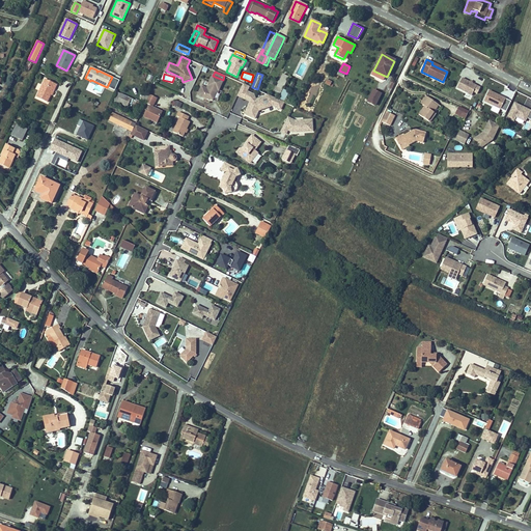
[(282,90),(288,77),(282,75),(277,88),(282,90)]
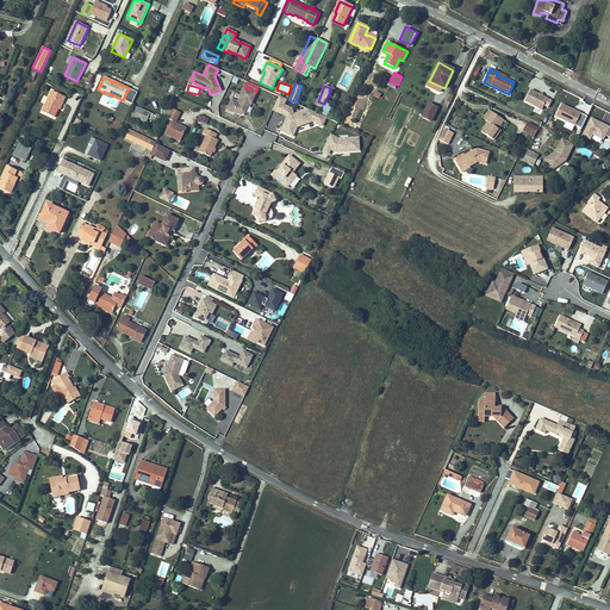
[(251,104),(256,93),(256,92),(244,87),(237,101),(231,99),(226,110),(234,113),(234,111),(238,113),(244,116),(248,106),(249,104),(251,104)]
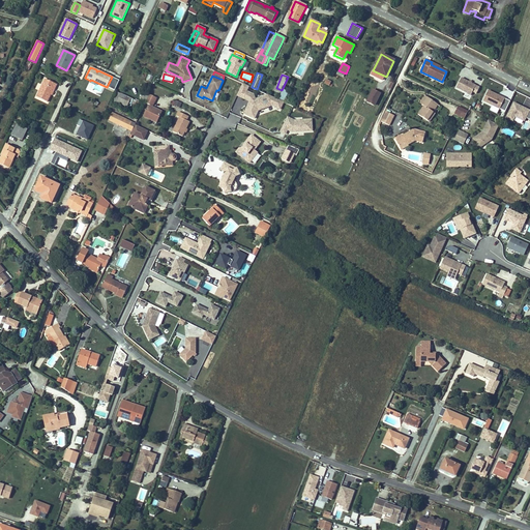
[(119,81),(112,77),(107,87),(115,90),(119,81)]
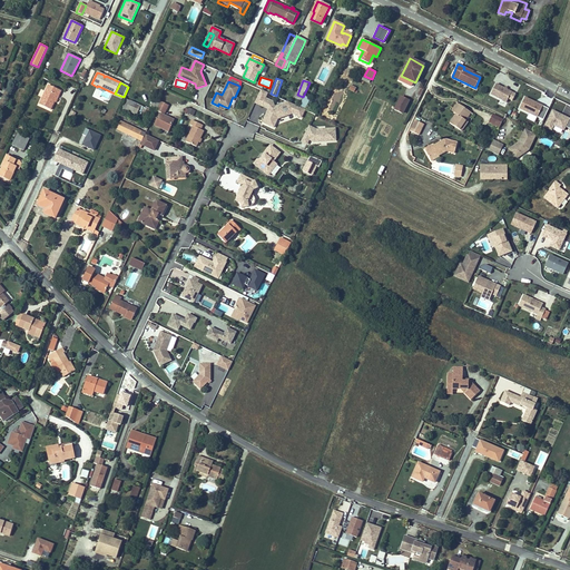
[(61,91),(48,85),(39,105),(51,110),(55,102),(58,95),(59,96),(61,91)]
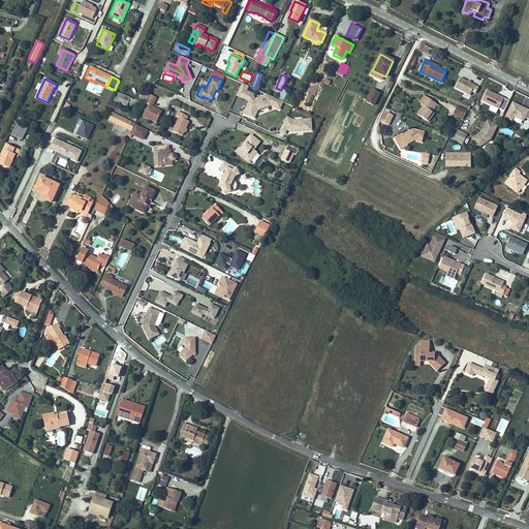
[(474,86),(461,80),(457,88),(469,95),(474,86)]
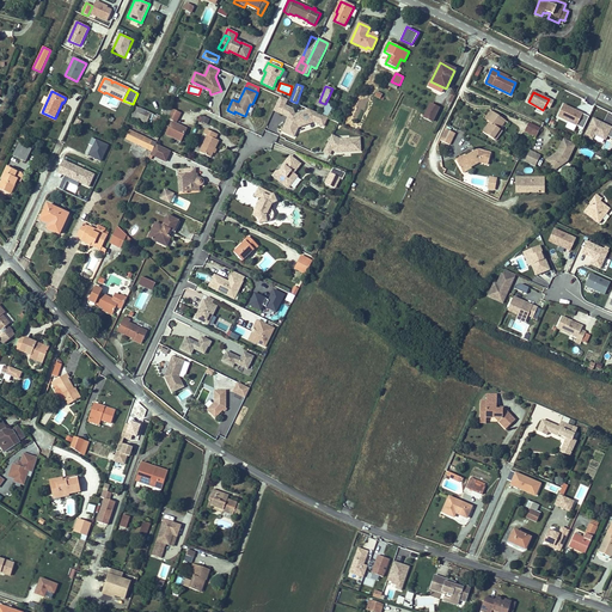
[(287,99),(280,97),(274,110),(281,114),(285,105),(287,99)]
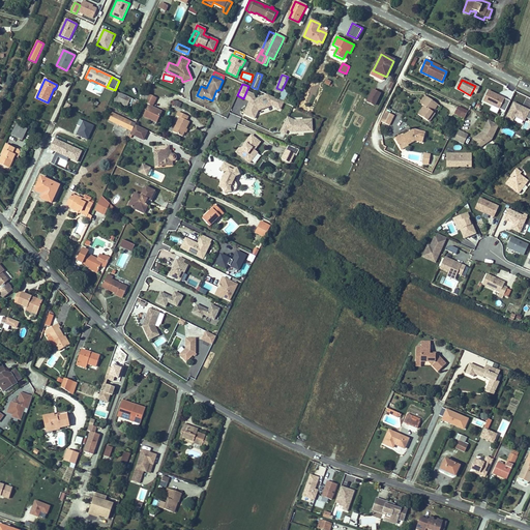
[(499,108),(505,111),(510,99),(488,89),(482,100),(492,106),(490,110),(497,113),(499,108)]
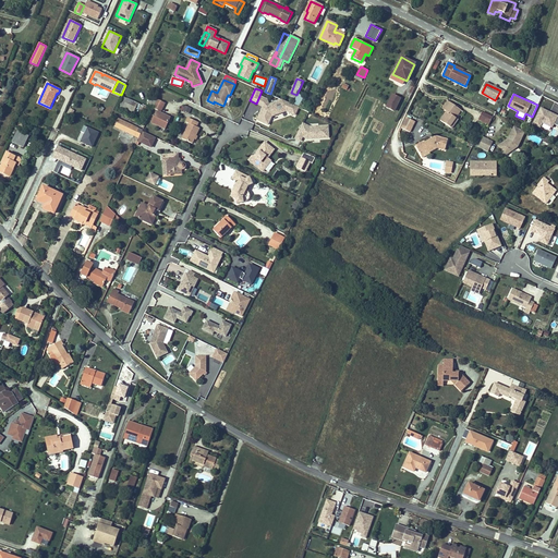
[(298,95),(296,95),(295,98),(293,104),(299,106),(303,97),(298,95)]
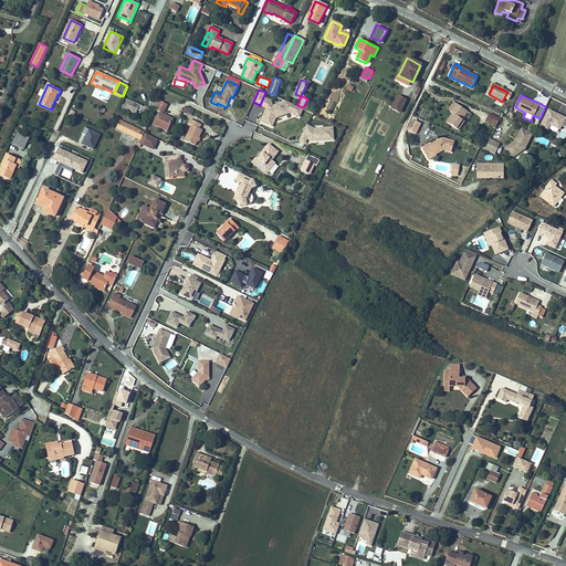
[(406,101),(398,96),(392,108),(399,113),(406,101)]
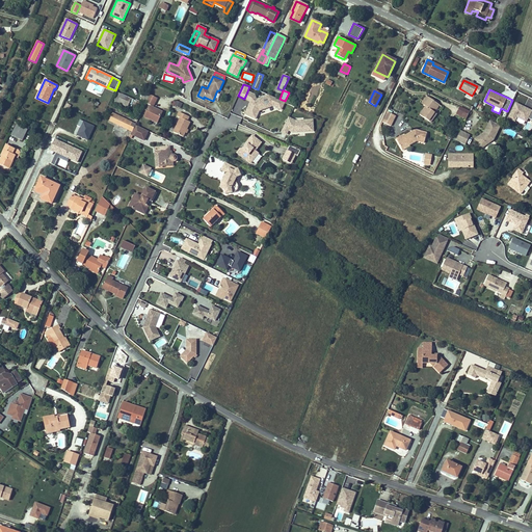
[(251,104),(250,107),(249,106),(245,114),(256,118),(259,111),(266,108),(262,98),(257,100),(255,95),(247,91),(244,99),(250,102),(251,104)]
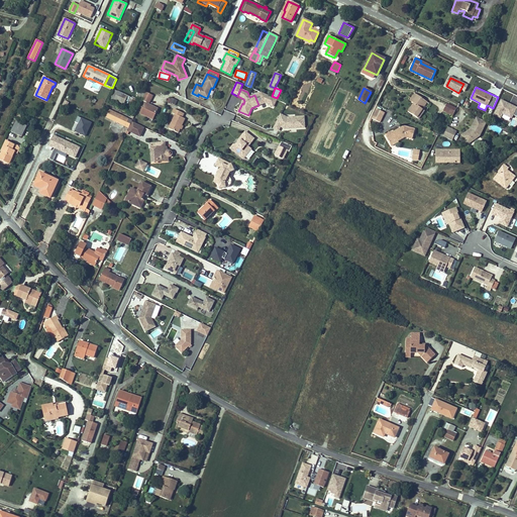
[(124,104),(127,96),(118,92),(114,100),(124,104)]
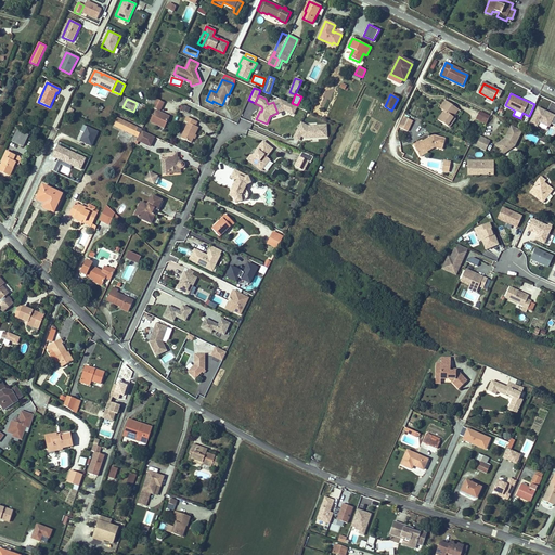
[(156,99),(152,107),(159,112),(164,102),(156,99)]
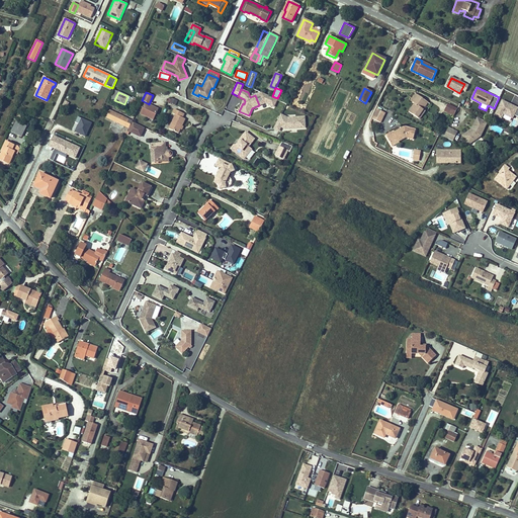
[(259,105),(265,103),(263,98),(265,94),(262,93),(255,95),(259,105)]
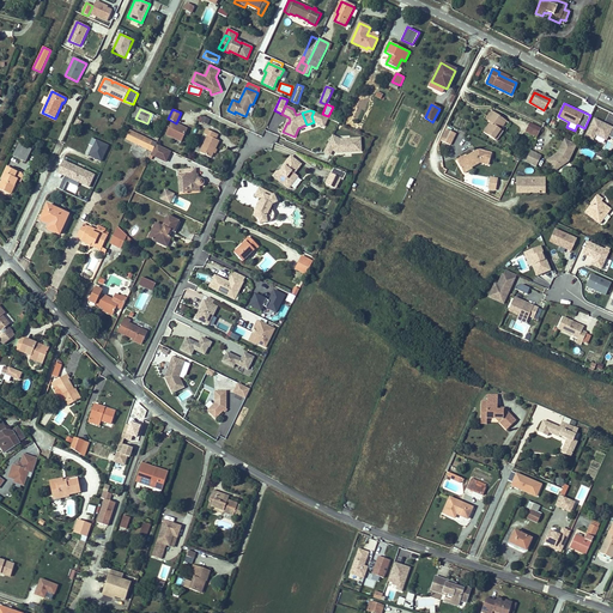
[(325,127),(328,117),(314,111),(311,116),(314,122),(325,127)]
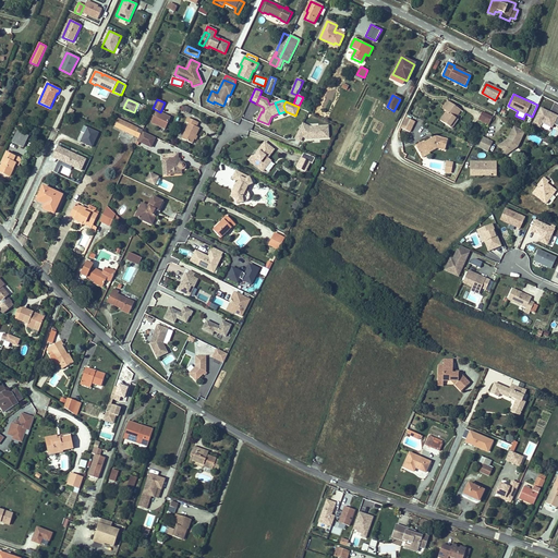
[(460,109),(450,102),(445,110),(447,111),(440,121),(451,129),(458,120),(455,117),(460,109)]
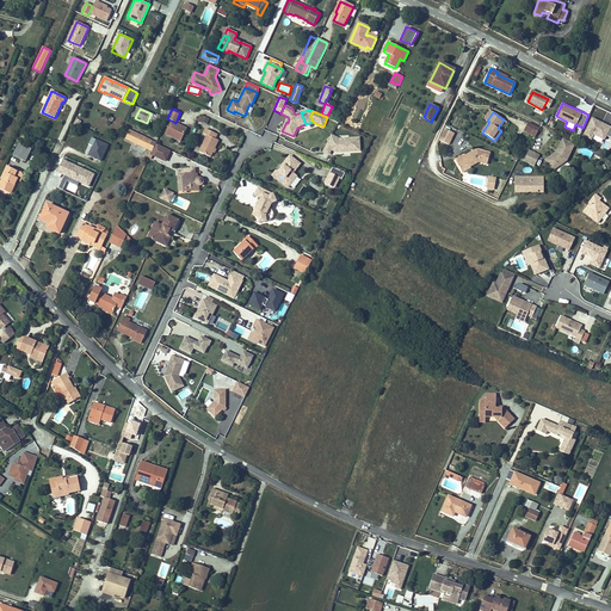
[(199,115),(197,121),(208,124),(210,118),(199,115)]
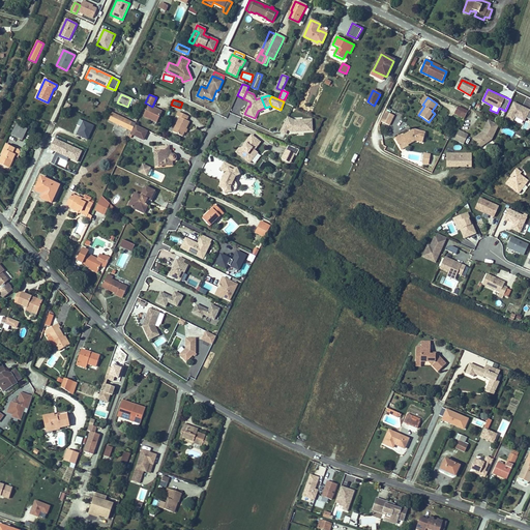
[(529,111),(514,104),(506,119),(513,122),(516,118),(525,122),(526,119),(529,120),(529,111)]
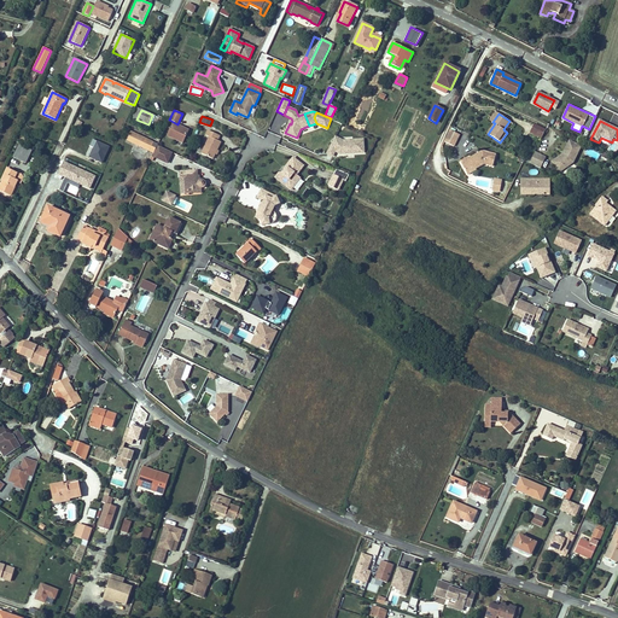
[(188,130),(173,123),(168,135),(184,143),(188,130)]
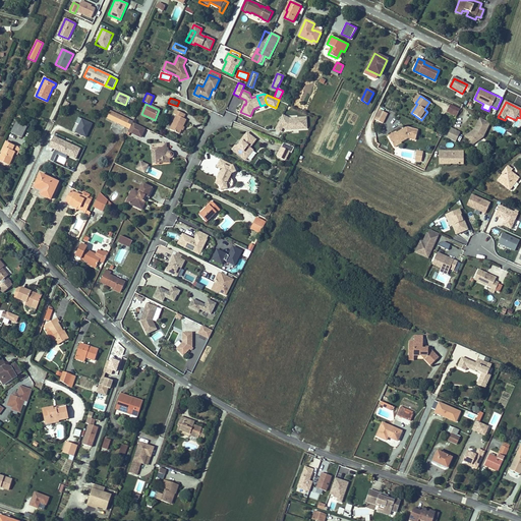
[(457,116),(460,109),(451,105),(448,112),(457,116)]
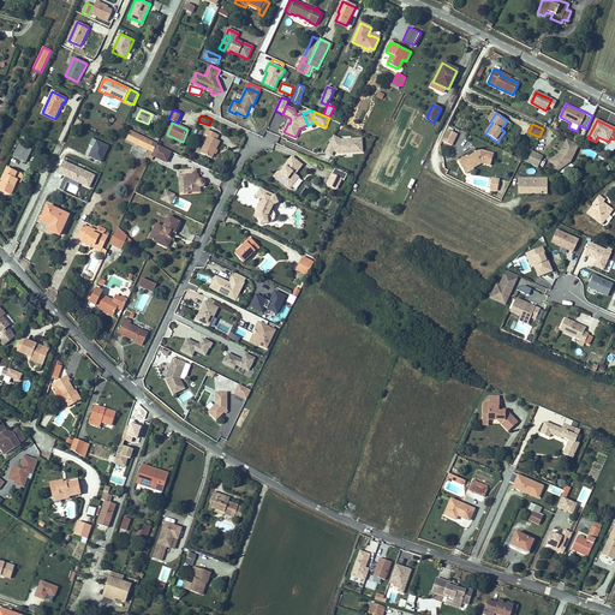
[(216,139),(219,136),(208,130),(206,135),(208,136),(201,153),(212,159),(214,153),(216,150),(220,142),(216,139)]
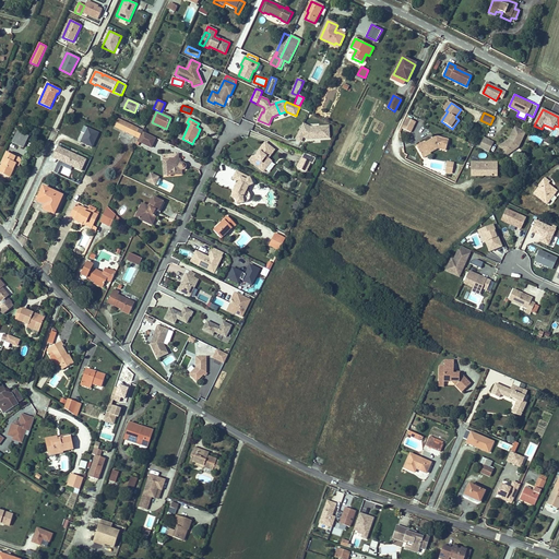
[(407,118),(402,128),(411,132),(416,122),(407,118)]
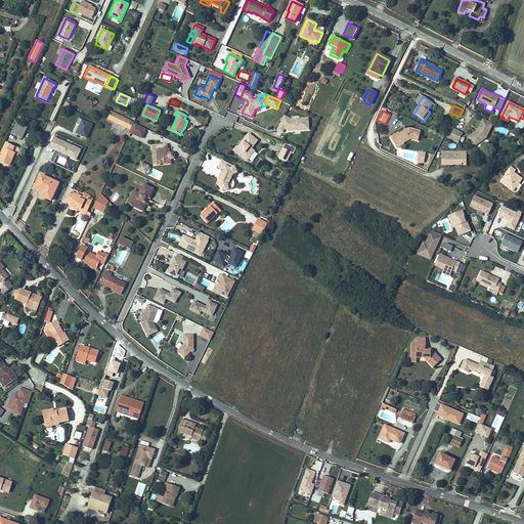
[(129,120),(112,112),(107,119),(126,128),(129,120)]
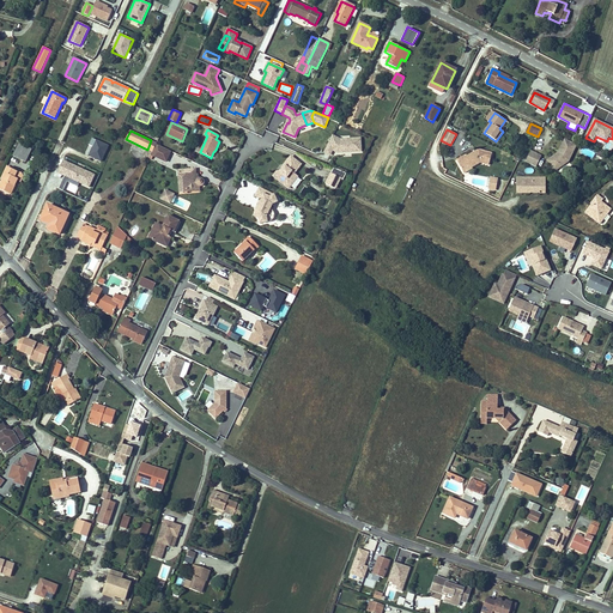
[(360,139),(350,139),(340,140),(333,137),(328,146),(333,149),(334,147),(338,150),(341,150),(341,152),(344,152),(344,151),(351,150),(351,152),(360,151),(360,139)]
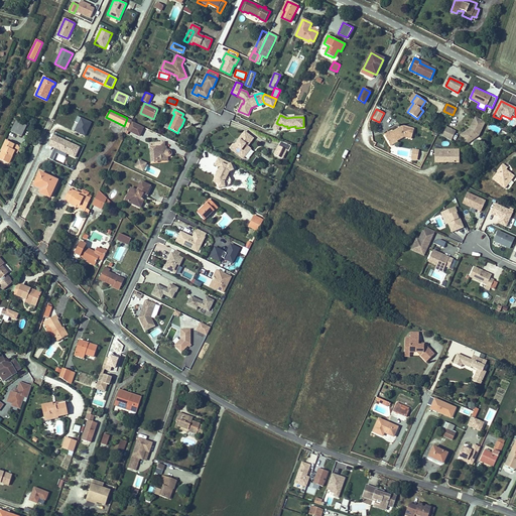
[(77,116),(75,122),(78,124),(75,131),(85,136),(91,123),(77,116)]
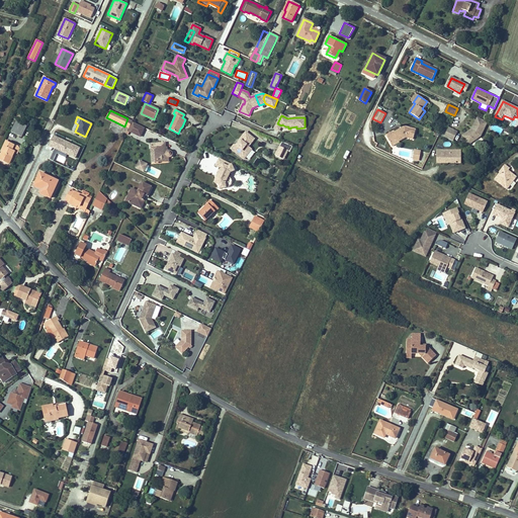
[(124,126),(128,128),(133,121),(127,118),(124,126)]
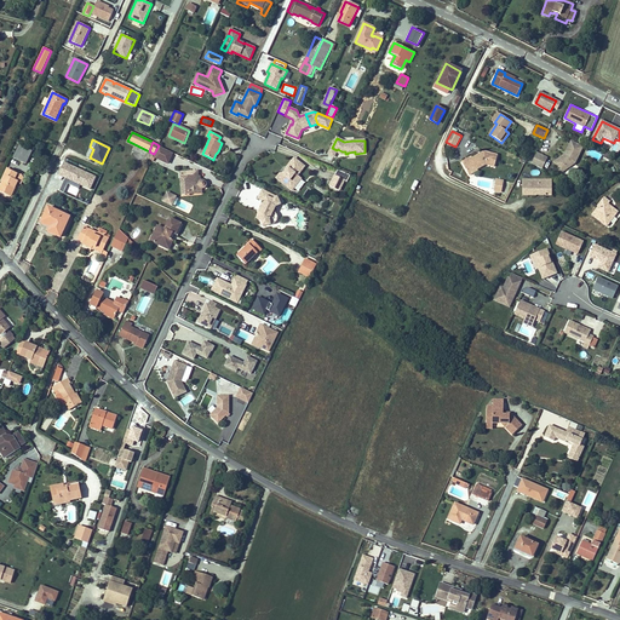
[(575,164),(583,147),(570,142),(564,155),(566,155),(566,156),(564,158),(563,156),(554,162),(561,173),(575,164)]
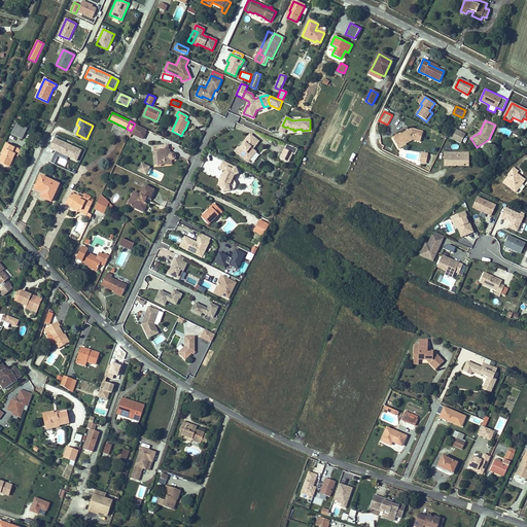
[(27,129),(16,124),(11,135),(22,139),(27,129)]
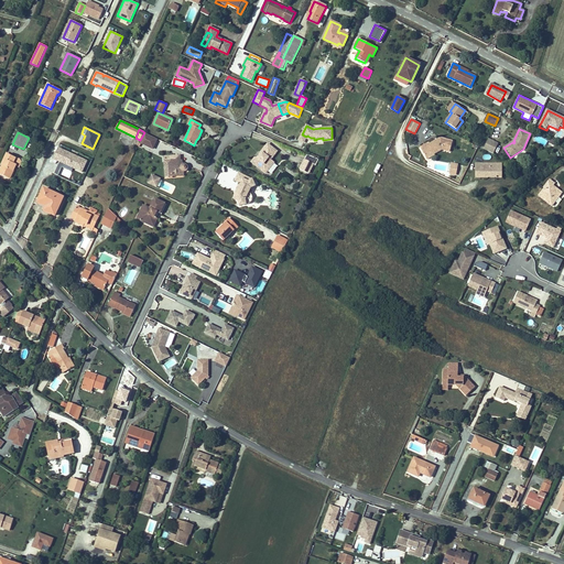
[(158,140),(143,133),(141,139),(145,141),(144,144),(153,149),(158,140)]
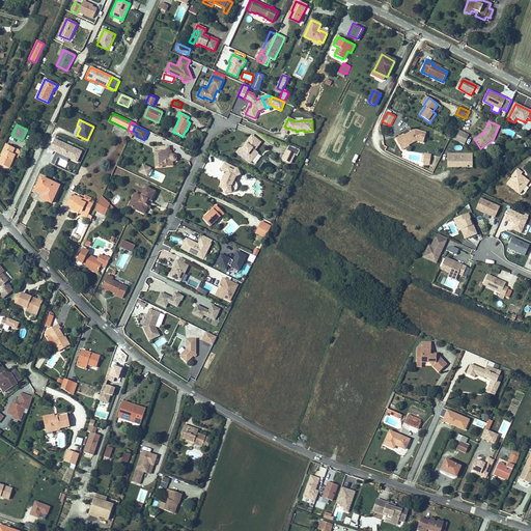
[(423,143),(426,133),(415,130),(403,136),(402,135),(395,139),(399,146),(407,142),(409,145),(416,141),(423,143)]
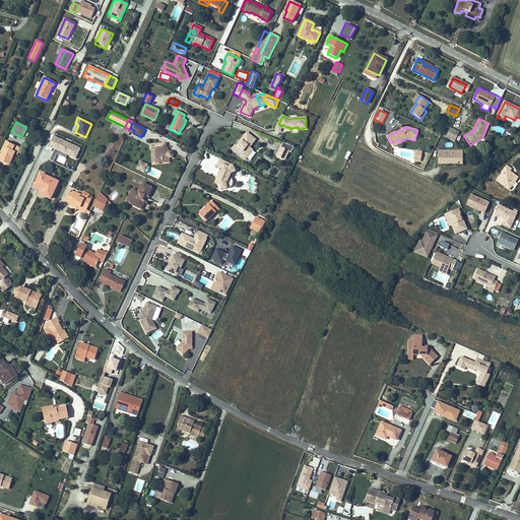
[(450,128),(446,137),(455,142),(459,132),(450,128)]
